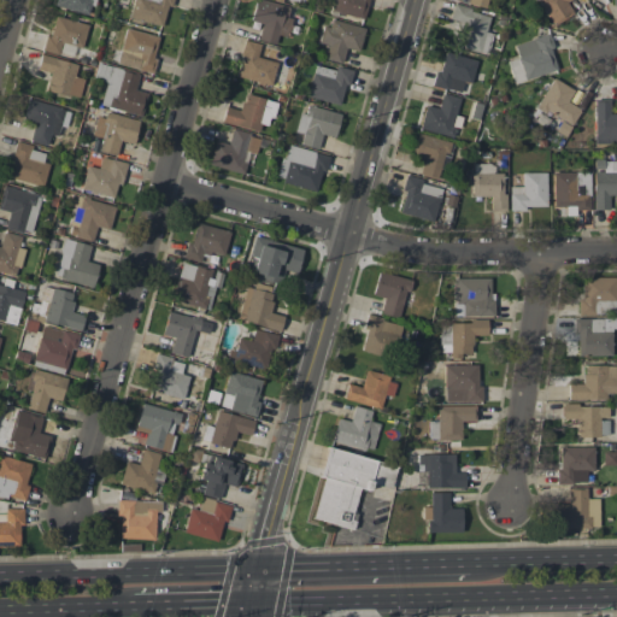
[(93,0),(54,0),(54,6),(90,15),(93,0)]
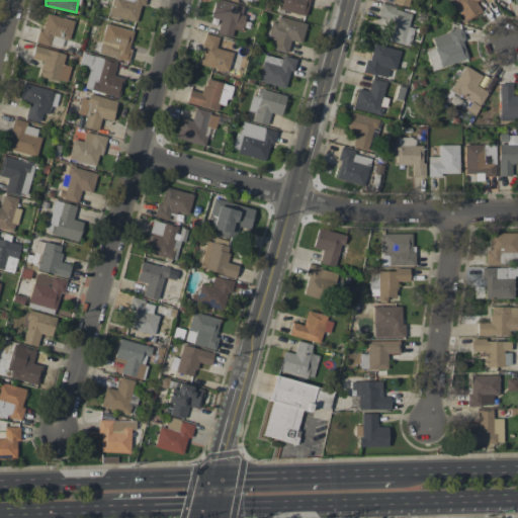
[(111,0),(108,15),(138,22),(142,0),(111,0)]
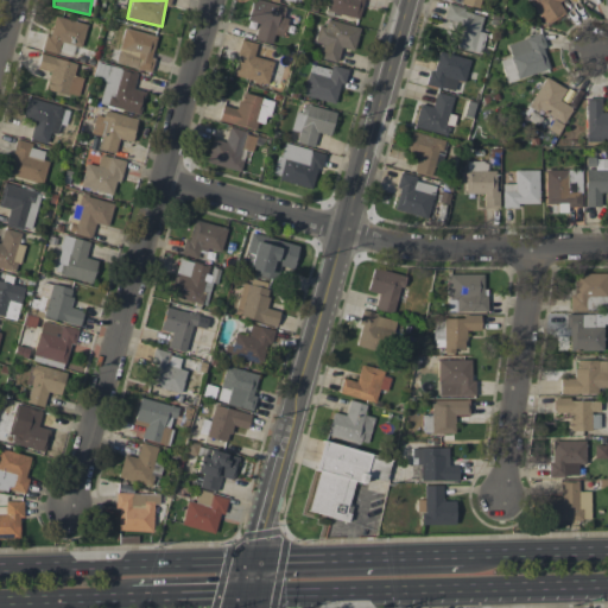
[(253,39),(271,44),(273,33),(283,37),(287,18),(283,16),(285,6),(260,0),(251,0),(246,20),(258,24),(253,39)]
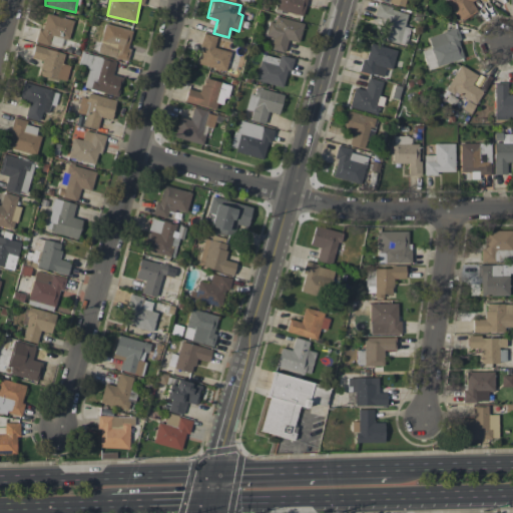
[(307,0),(277,0),(275,9),(304,16),(307,0)]
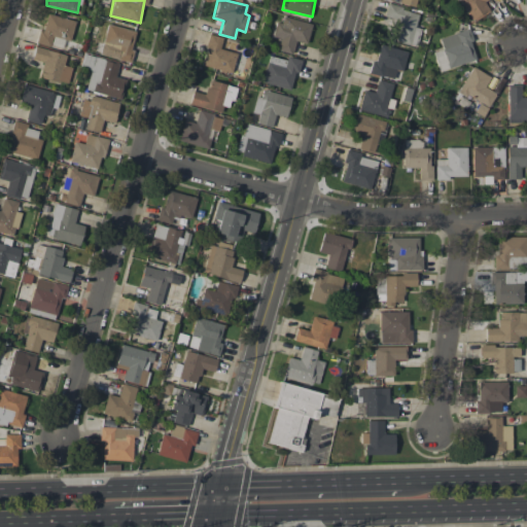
[(489,9),(484,3),(486,0),(456,0),(473,22),(489,9)]
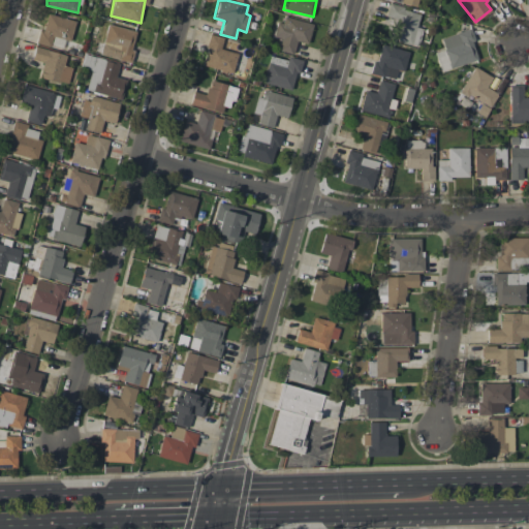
[(417,45),(422,29),(416,27),(419,11),(389,5),(385,17),(397,19),(393,40),(417,45)]
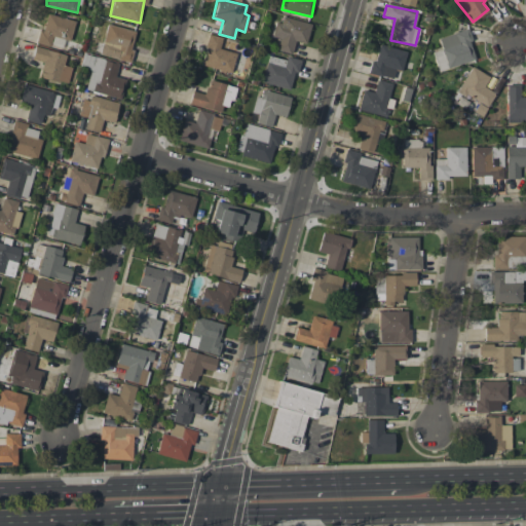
[(49,46),(52,36),(70,40),(75,21),(45,13),(37,43),(49,46)]
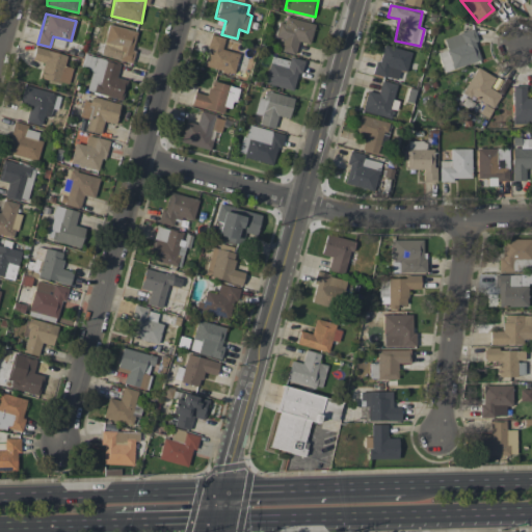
[(276,37),(282,38),(280,50),(295,54),(298,42),(309,44),(314,24),(282,16),(276,37)]
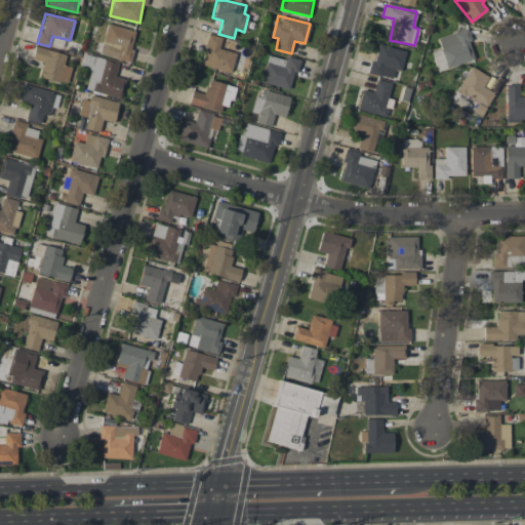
[(129,61),(135,30),(106,24),(98,54),(129,61)]
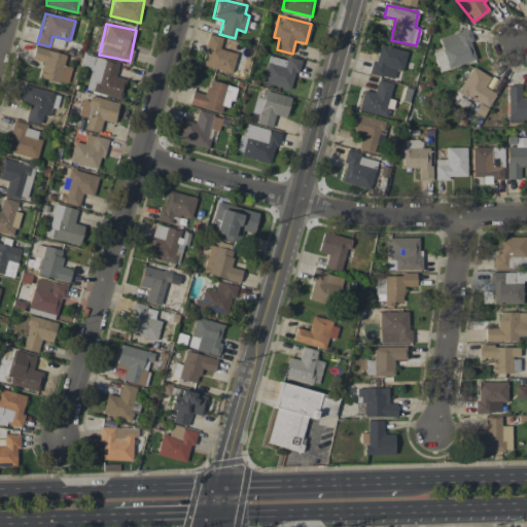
[(442,49),(433,51),(437,70),(476,61),(468,30),(438,37),(442,49)]
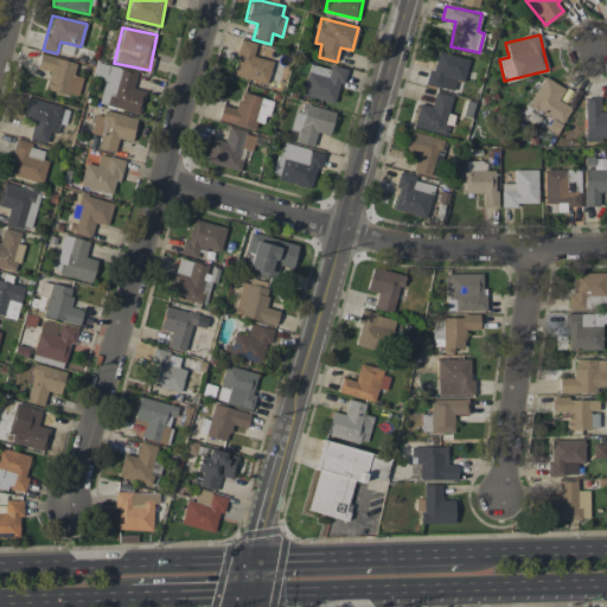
[(272,61),(253,56),(256,43),(241,39),(232,75),(267,84),(272,61)]
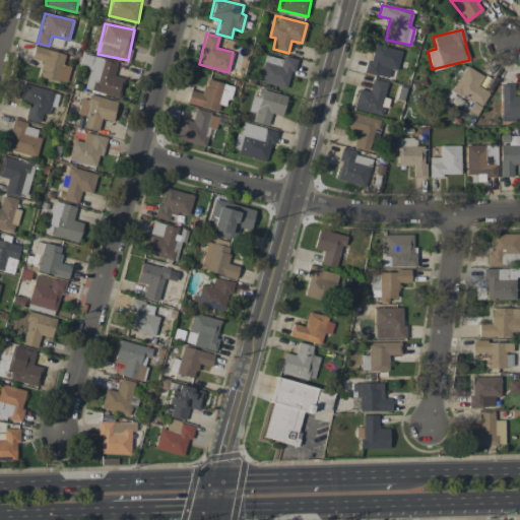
[(366,72),(387,78),(390,68),(397,70),(401,51),(373,44),(366,72)]
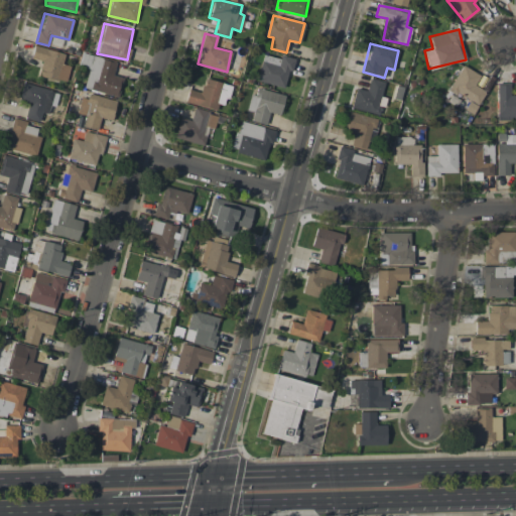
[(61,63),(65,52),(33,46),(30,57),(42,60),(38,76),(66,82),(70,66),(61,63)]
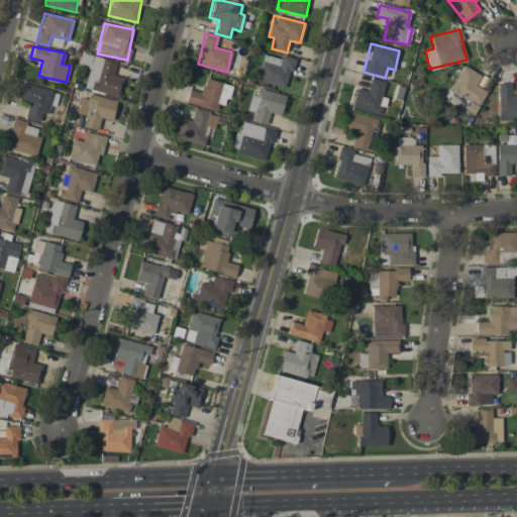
[(119,96),(122,77),(113,75),(116,61),(83,55),(81,67),(89,68),(84,89),(119,96)]
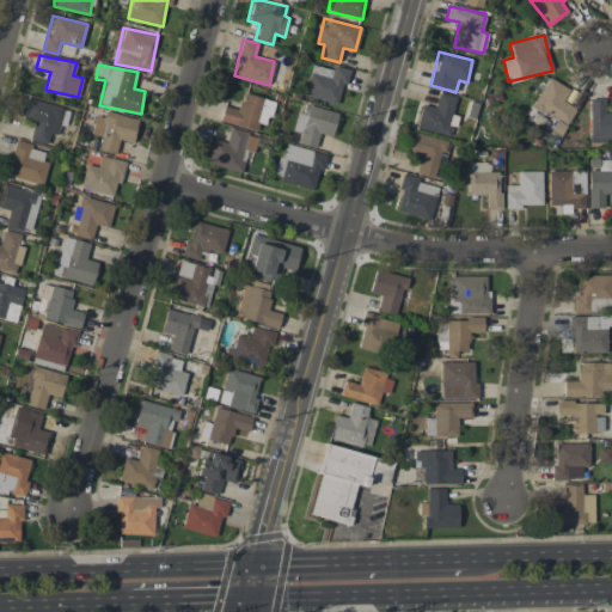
[(349,69),(332,66),(331,69),(312,65),(304,96),(336,104),(342,83),(347,84),(349,69)]
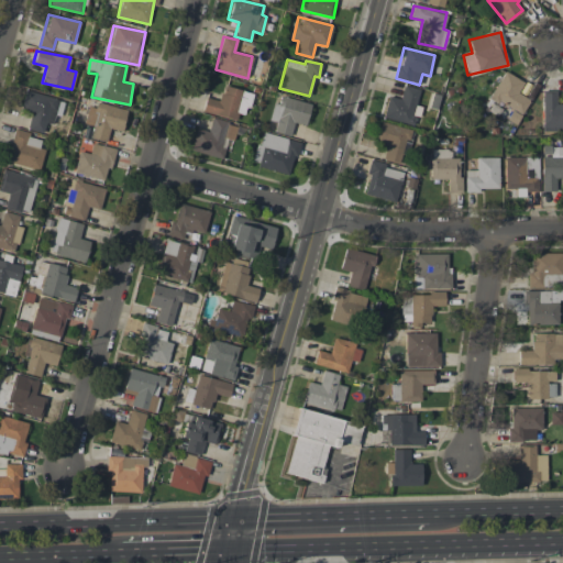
[(523,83),(505,70),(489,96),(520,114),(530,100),(518,92),(523,83)]
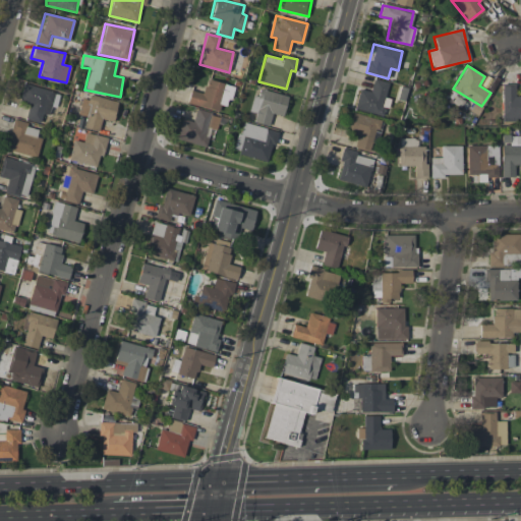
[(233,87),(207,78),(203,94),(190,90),(187,103),(218,112),(220,105),(227,107),(233,87)]
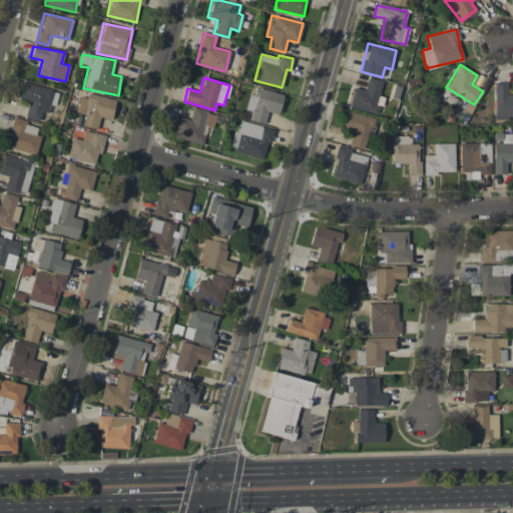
[(348,106),(377,114),(382,97),(378,96),(382,81),(368,77),(364,90),(354,87),(348,106)]
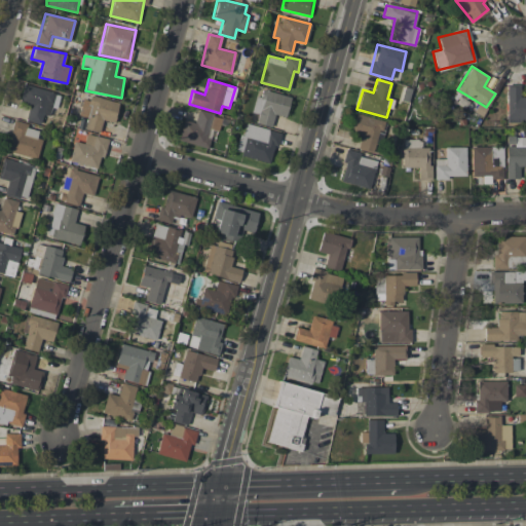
[(59,95),(24,84),(19,101),(29,104),(25,119),(40,124),(42,114),(48,116),(51,107),(54,109),(59,95)]
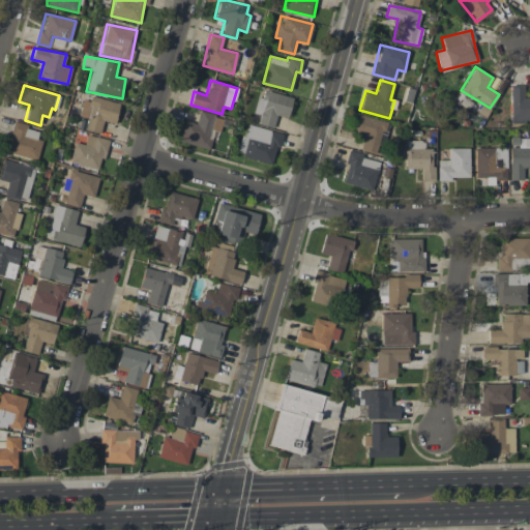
[(510,124),(529,123),(529,97),(523,97),(524,85),(510,85),(510,124)]
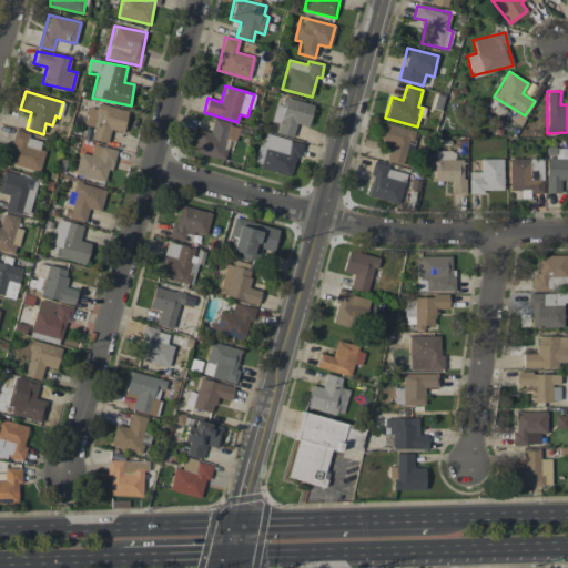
[(276,103),(272,120),(279,122),(276,133),(292,137),(295,123),(307,127),(313,104),(284,97),(282,105),(276,103)]
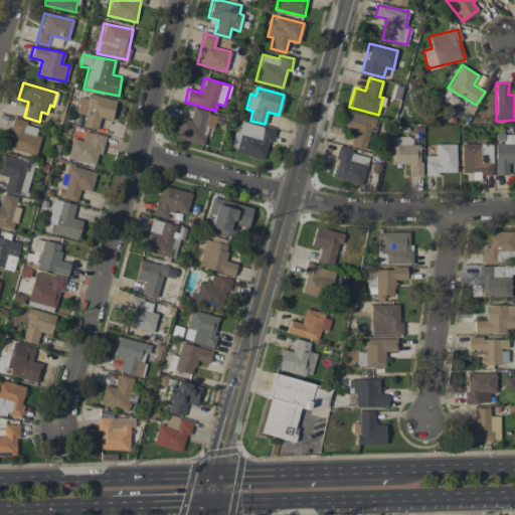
[(97,130),(100,118),(111,120),(116,101),(81,93),(76,114),(84,116),(82,127),(97,130)]
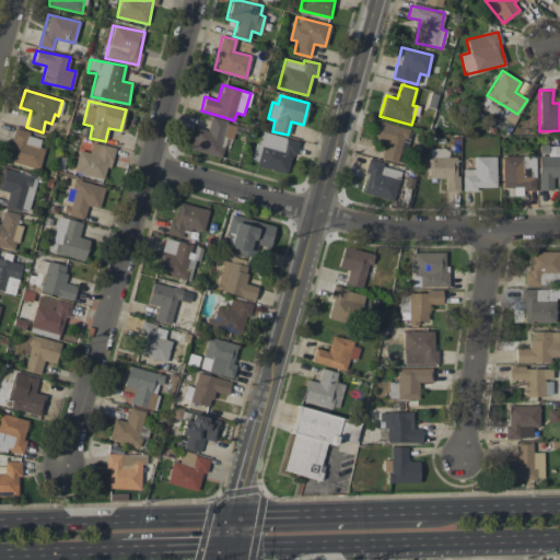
[(220,158),(223,147),(221,146),(223,136),(230,137),(234,124),(210,117),(207,130),(195,128),(189,150),(220,158)]
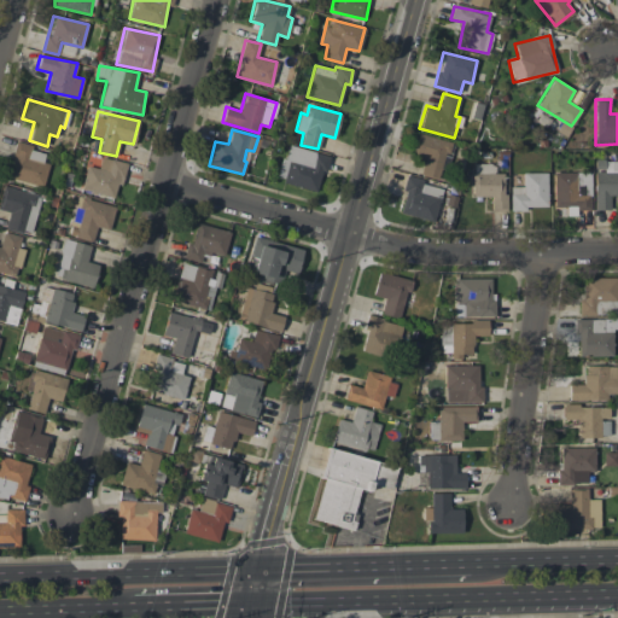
[(414,156),(423,157),(420,175),(444,180),(452,141),(418,135),(414,156)]
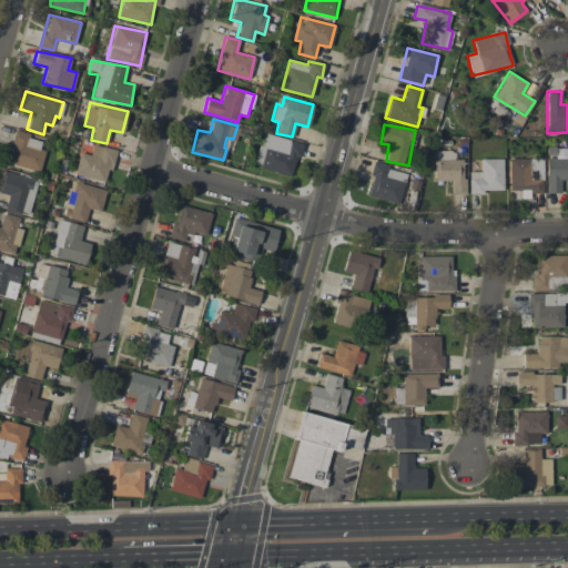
[(39,172),(44,151),(39,149),(41,139),(16,132),(7,163),(39,172)]
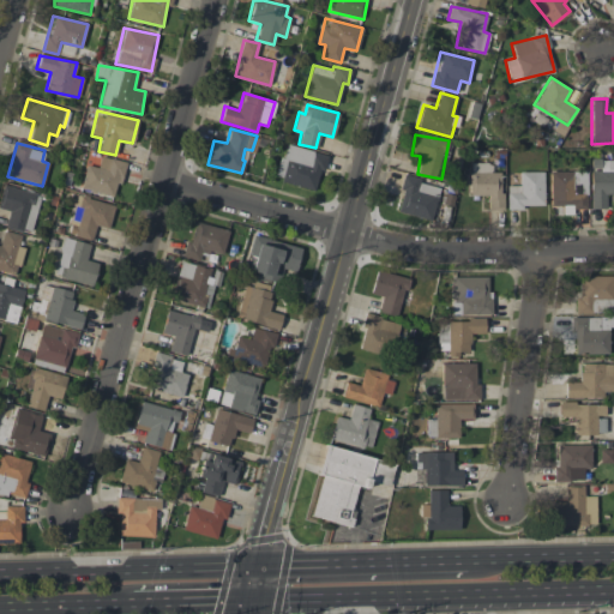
[(317,188),(324,154),(283,144),(276,180),(317,188)]
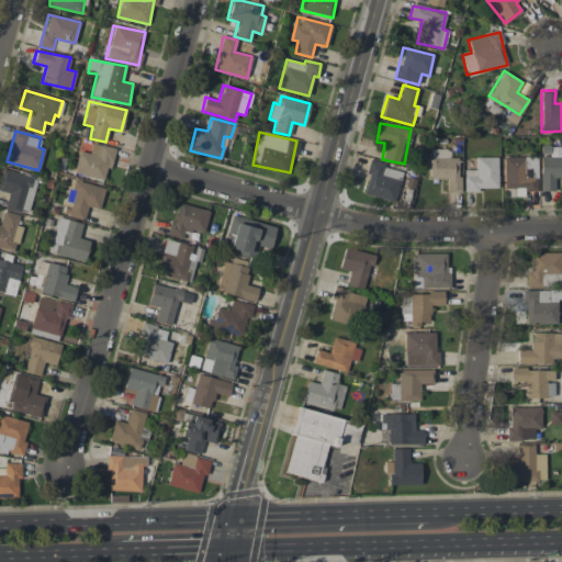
[(114,148),(92,142),(89,154),(78,150),(72,171),(105,180),(114,148)]
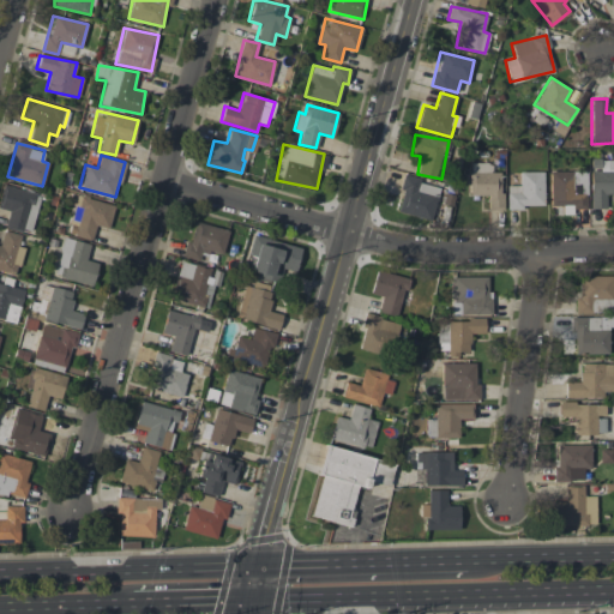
[(613,158),(590,160),(590,209),(606,209),(606,193),(613,193),(613,158)]
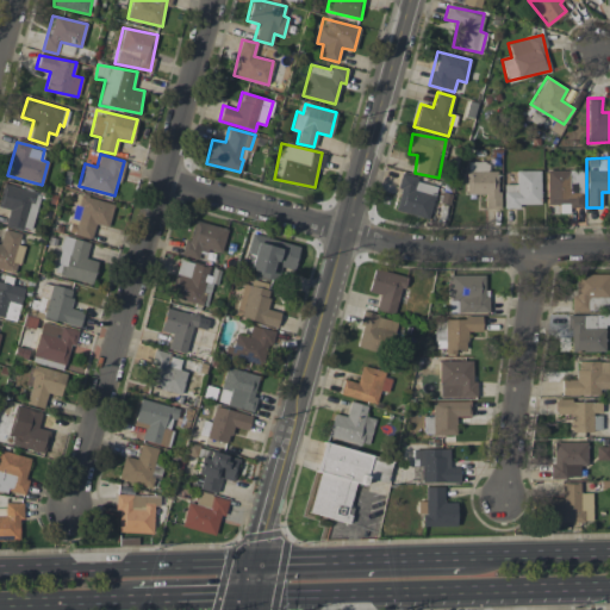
[(486,161),(466,162),(467,194),(484,194),(484,207),(498,207),(497,170),(487,170),(486,161)]
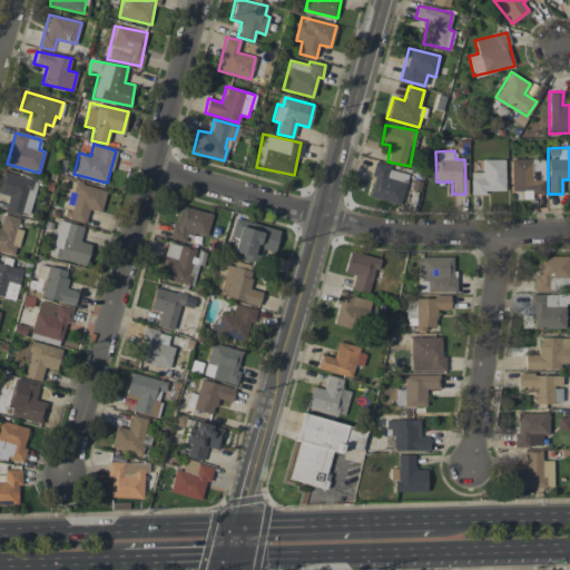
[(511,192),(544,192),(544,158),(510,159),(511,192)]
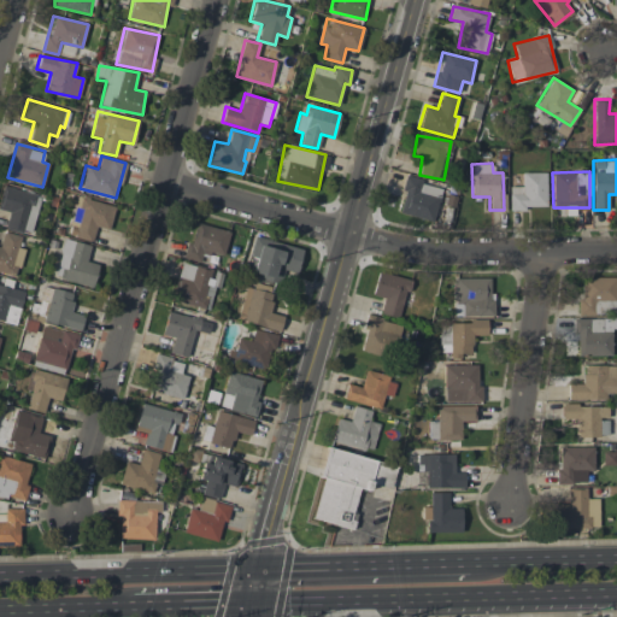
[(546,172),(522,172),(522,186),(509,186),(510,209),(546,207),(546,172)]
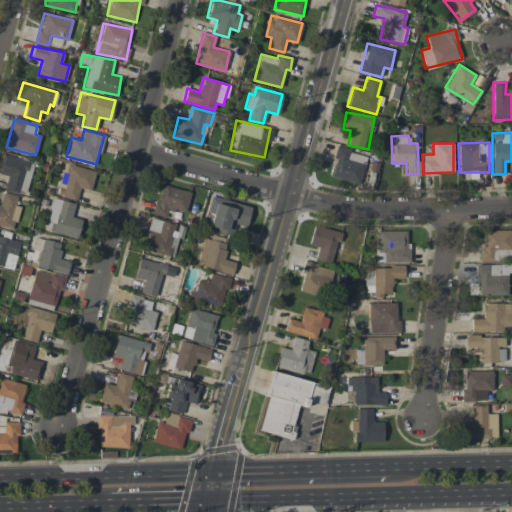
[(337,147),(330,176),(359,183),(366,154),(337,147)]
